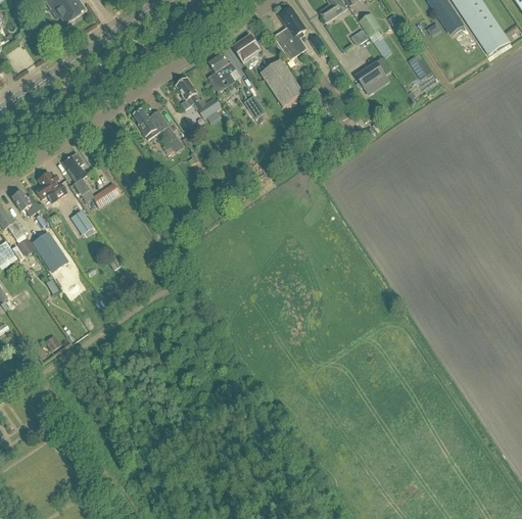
[(64,24),(80,13),(77,10),(83,6),(78,0),(44,0),(55,17),(58,15),(64,24)]
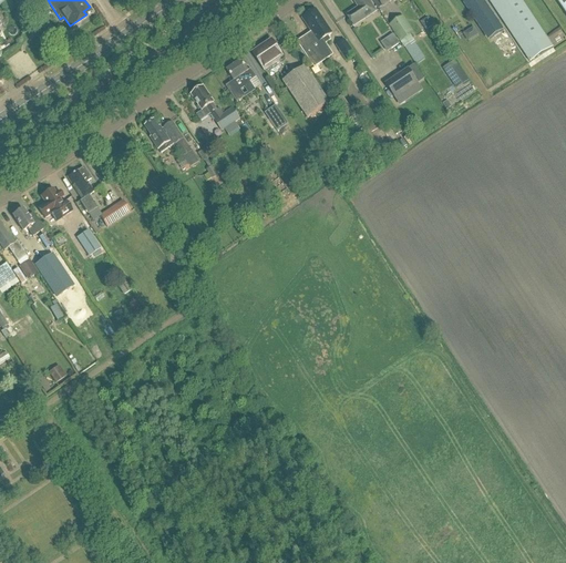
[(353,0),(357,6),(346,13),(352,23),(364,16),(362,13),(373,6),(370,0),(353,0)]
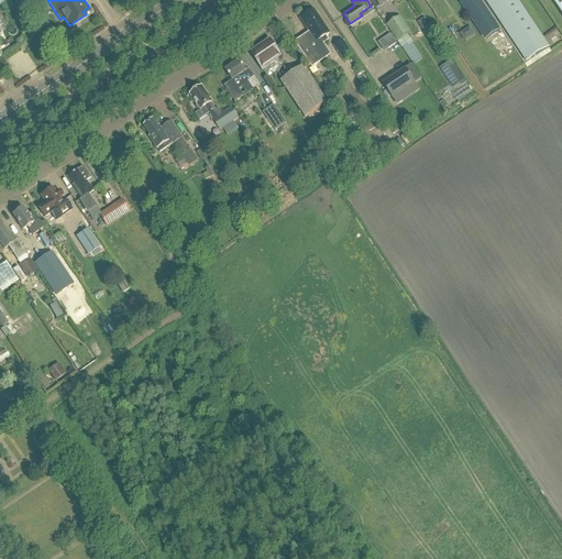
[(486,35),(499,26),(481,0),(462,0),(486,35)]
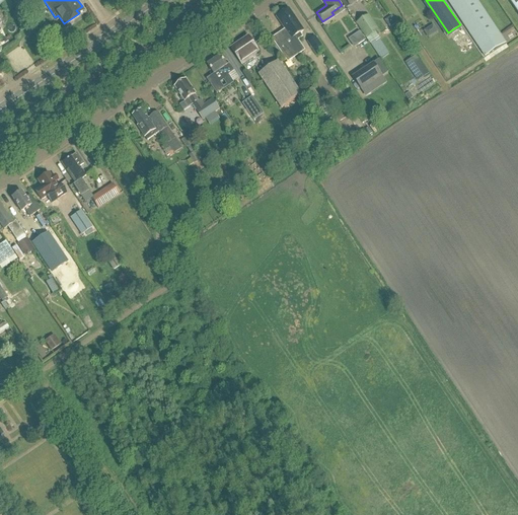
[(448,0),(485,55),(505,41),(477,0),(448,0)]
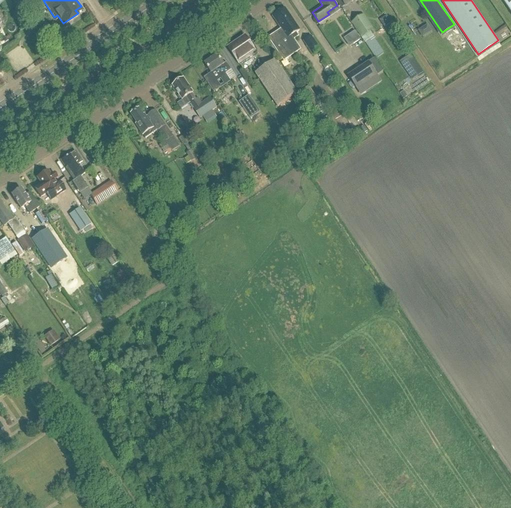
[(502,0),(510,12),(510,0),(502,0)]
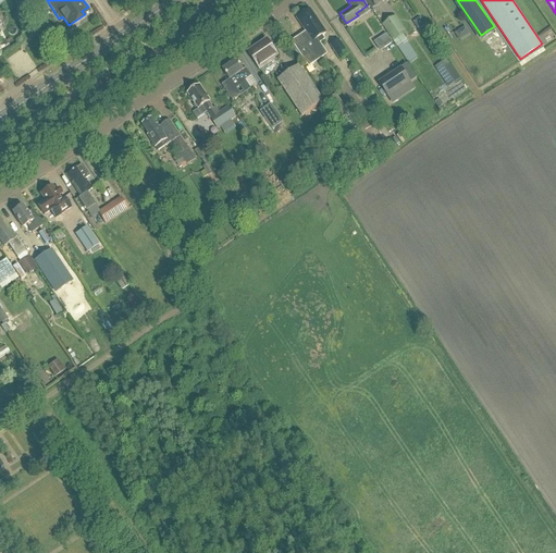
[(307,63),(325,51),(318,40),(322,38),(319,34),(325,29),(309,7),(296,15),(305,29),(292,38),(307,63)]
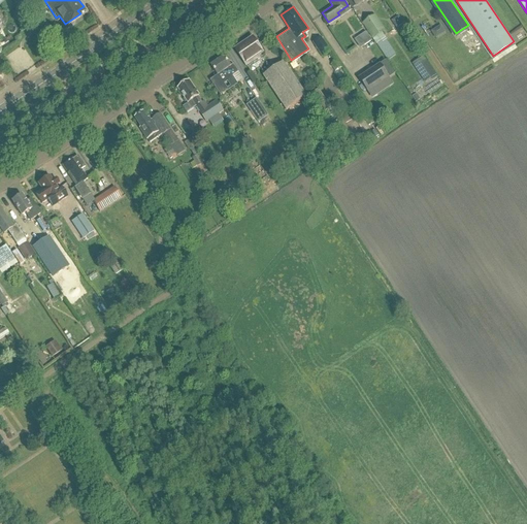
[(398,12),(390,18),(396,26),(403,21),(398,12)]
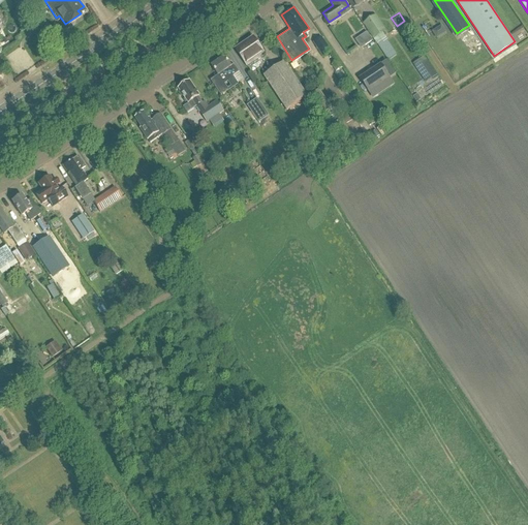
[(363,20),(373,36),(374,35),(382,30),(372,13),(363,20)]
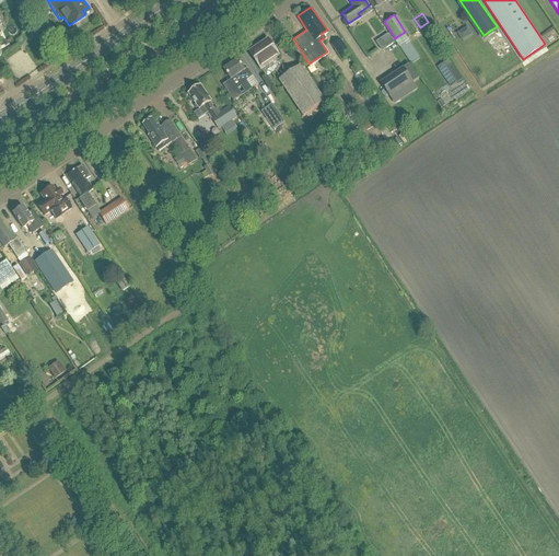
[(467,23),(456,27),(459,36),(470,31),(467,23)]
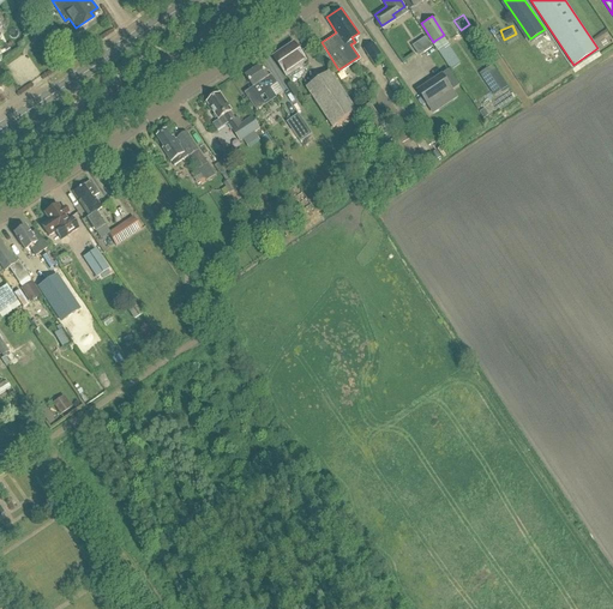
[(425,34),(412,43),(419,53),(432,44),(425,34)]
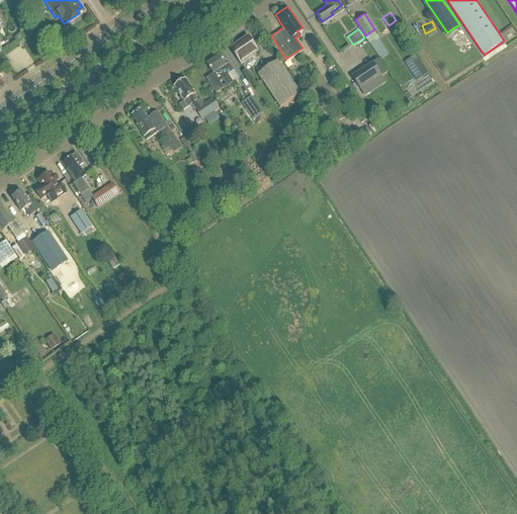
[(374,29),(366,34),(376,51),(381,48),(373,35),(377,33),(374,29)]
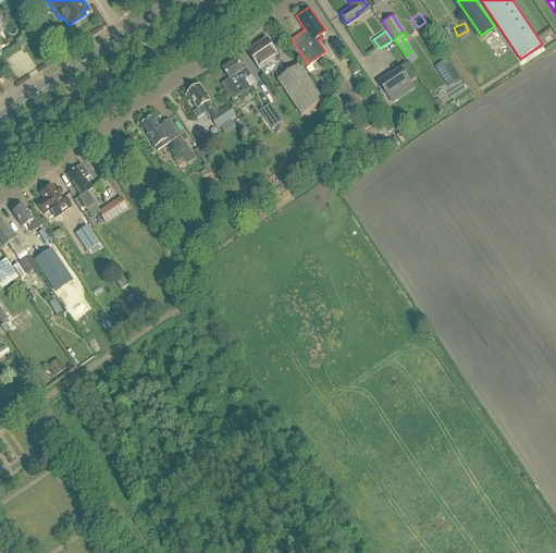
[(340,58),(348,51),(337,36),(329,42),(340,58)]
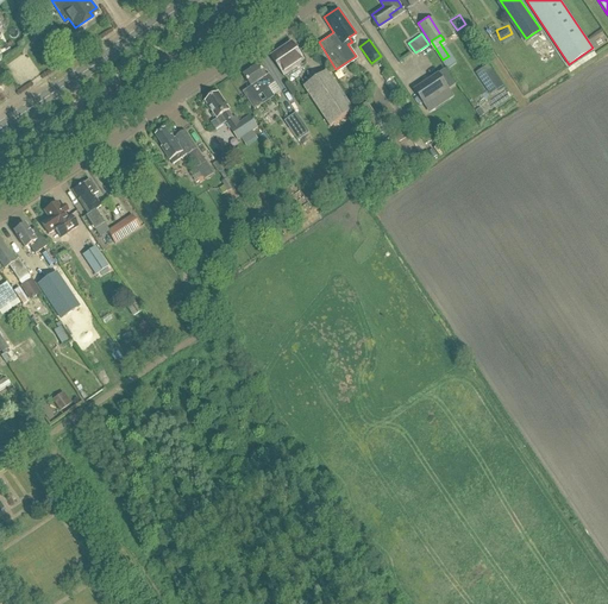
[(288,79),(298,71),(295,67),(296,67),(294,63),(302,57),(290,41),(270,54),(284,74),(288,79)]
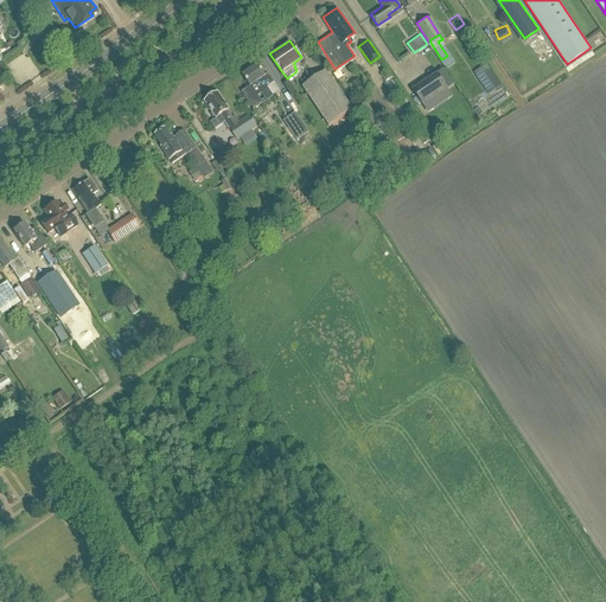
[(486,62),(473,70),(489,91),(501,83),(486,62)]
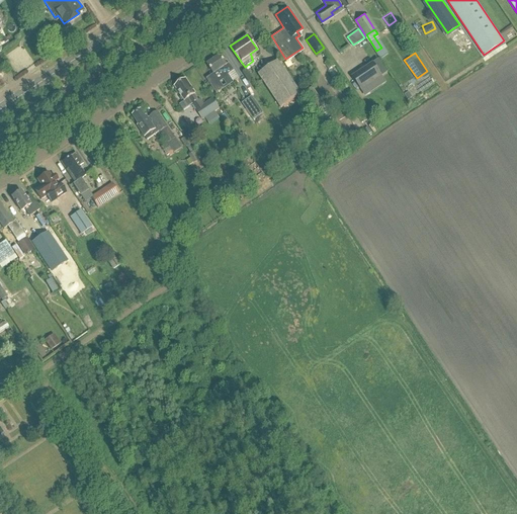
[(211,84),(210,84),(234,69),(229,61),(226,63),(220,54),(206,62),(212,71),(205,76),(210,85),(211,84)]
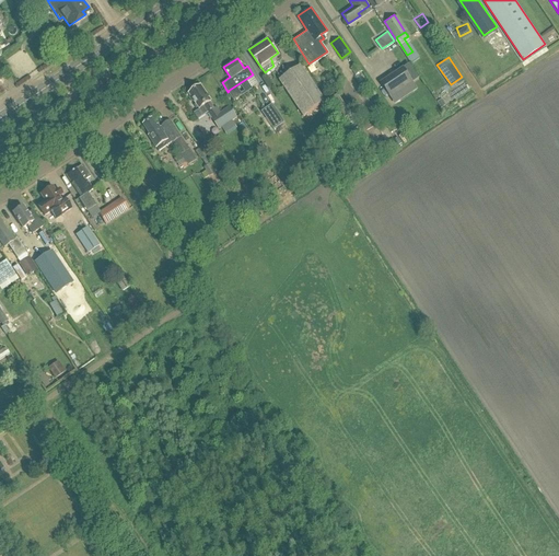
[(357,61),(350,66),(354,73),(361,69),(357,61)]
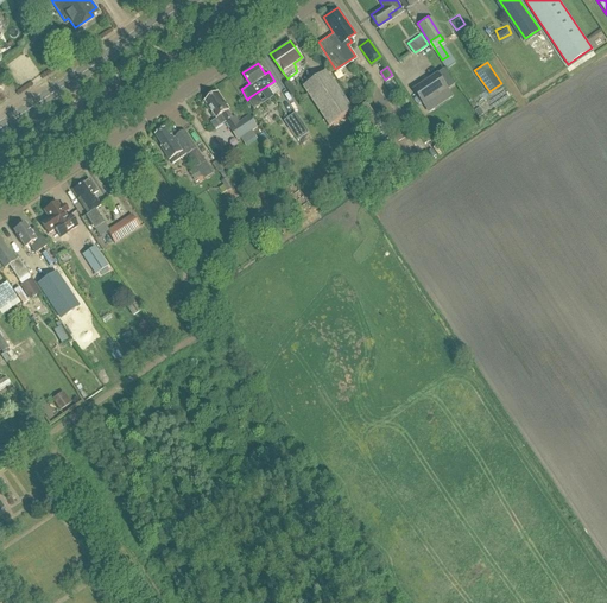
[(328,124),(352,107),(326,68),(302,84),(328,124)]
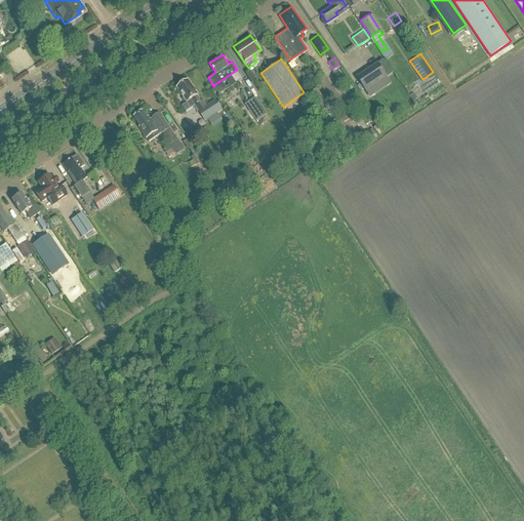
[(366,88),(376,81),(388,74),(377,59),(356,74),(366,88)]
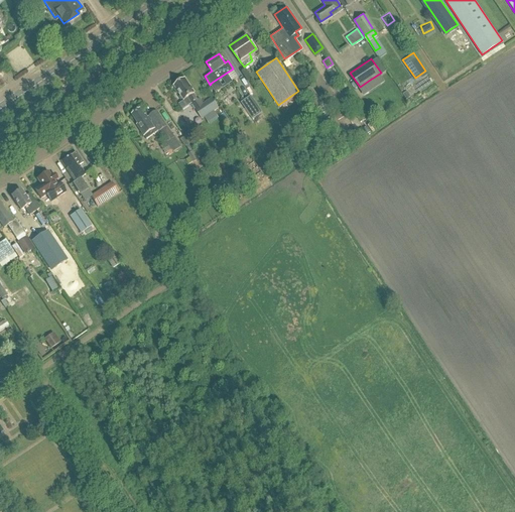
[(197,98),(192,92),(194,91),(184,77),(173,84),(182,98),(187,95),(191,102),(202,116),(218,106),(211,96),(203,101),(199,96),(197,98)]
